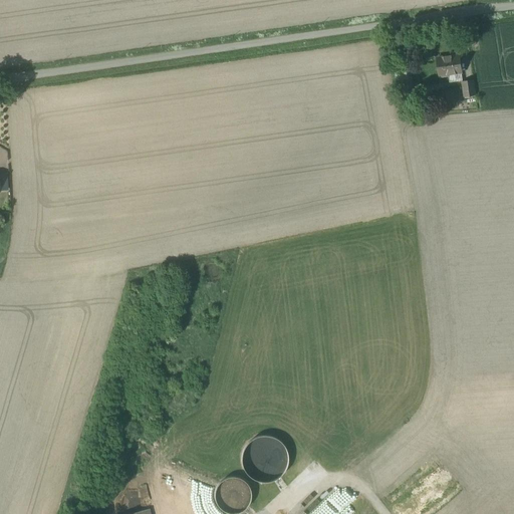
[(462,55),(436,59),(439,79),(465,75),(462,55)]
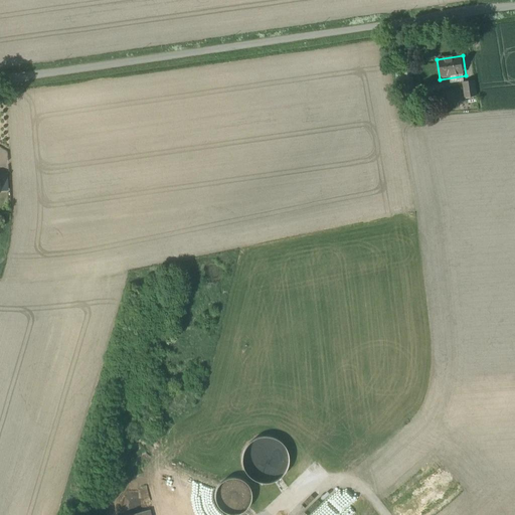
[(478,83),(466,84),(468,99),(480,98),(478,83)]
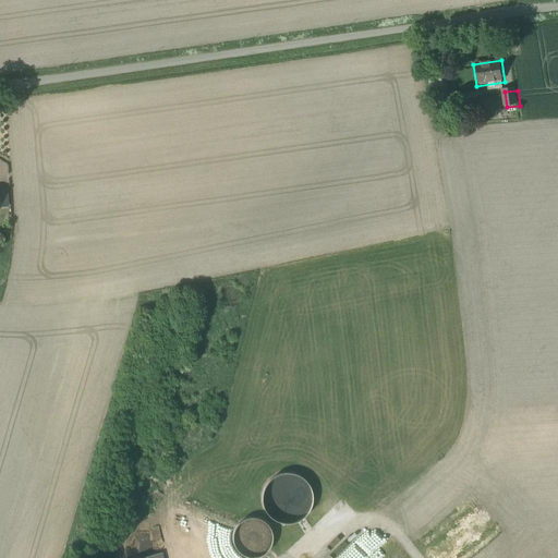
[(293,523),(301,520),(306,516),(310,509),(312,502),(312,495),(310,488),(306,483),(301,477),(295,475),(289,473),(282,474),(277,475),(271,478),(267,484),(263,490),(262,498),(263,506),(266,513),(271,519),(278,522),(286,524),(293,523)]
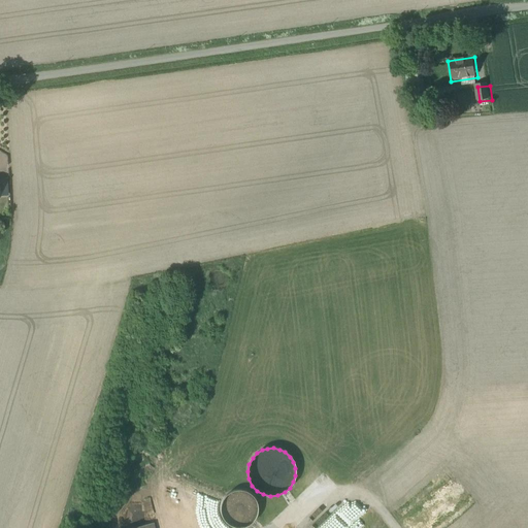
[(248,492),(240,490),(234,491),(227,494),(223,499),(220,505),(220,513),(222,519),(227,525),(233,527),(235,527),(241,527),(246,527),(253,523),(257,517),(258,509),(257,502),(253,497),(248,492)]
